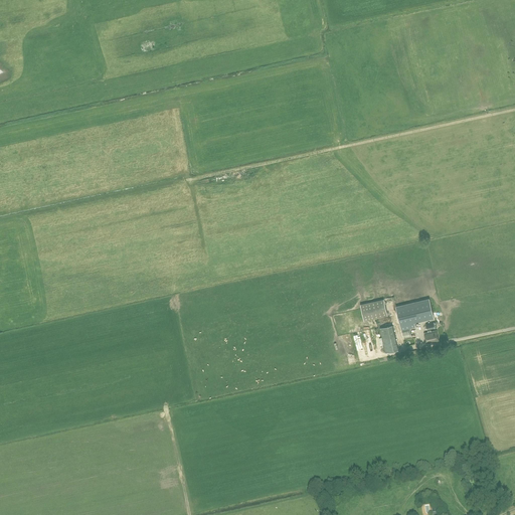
[(364,321),(387,316),(383,299),(360,305),(364,321)]
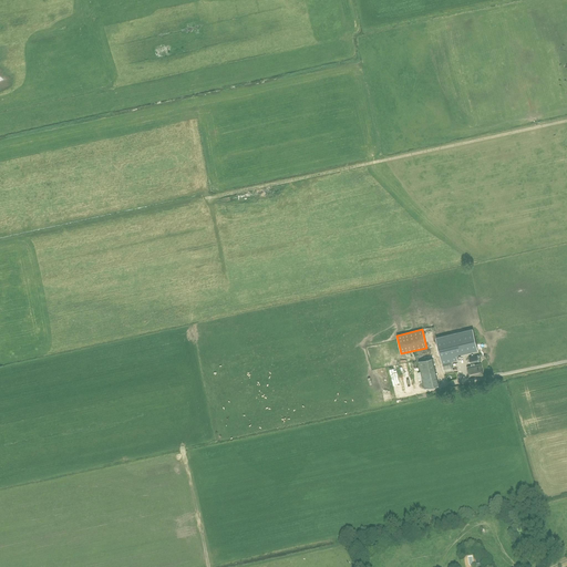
[(451,361),(451,362),(457,360),(456,356),(477,350),(476,347),(478,346),(477,342),(476,342),(474,338),(439,347),(443,363),(451,361)]
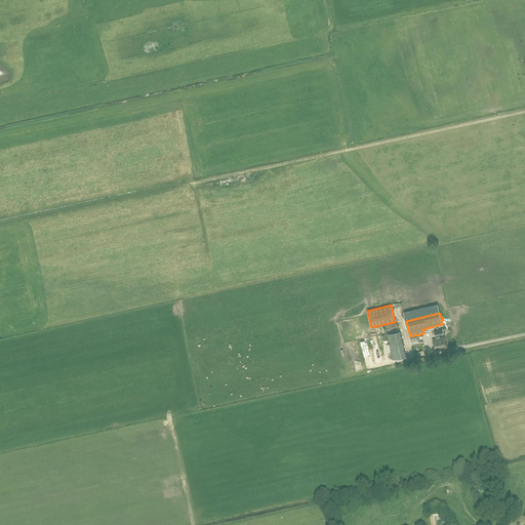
[(400,331),(388,334),(394,360),(406,357),(400,331)]
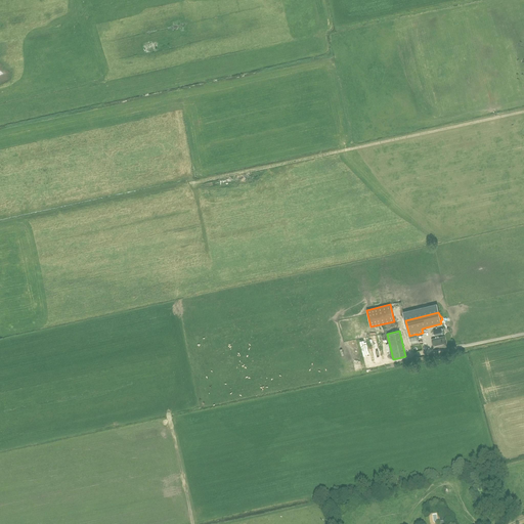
[(417,334),(409,336),(410,345),(419,343),(417,335),(417,334)]
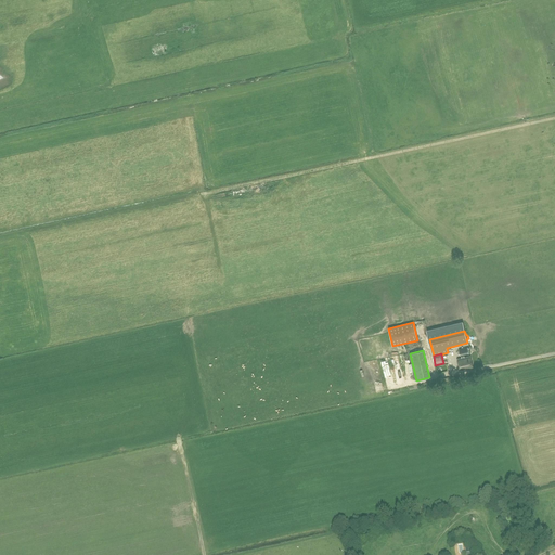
[(470,356),(457,359),(460,370),(473,368),(470,356)]
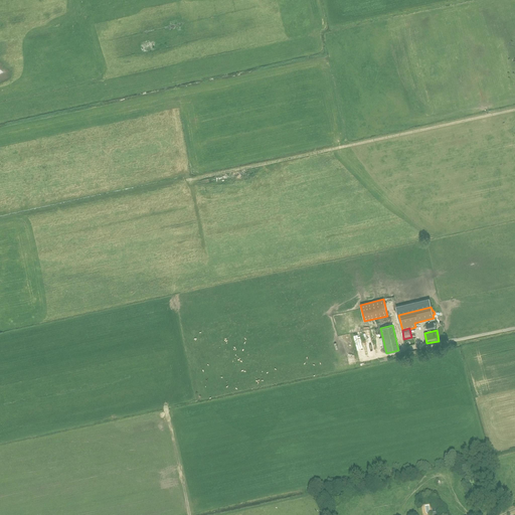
[(356,346),(354,338),(353,338),(352,333),(347,334),(349,347),(356,346)]
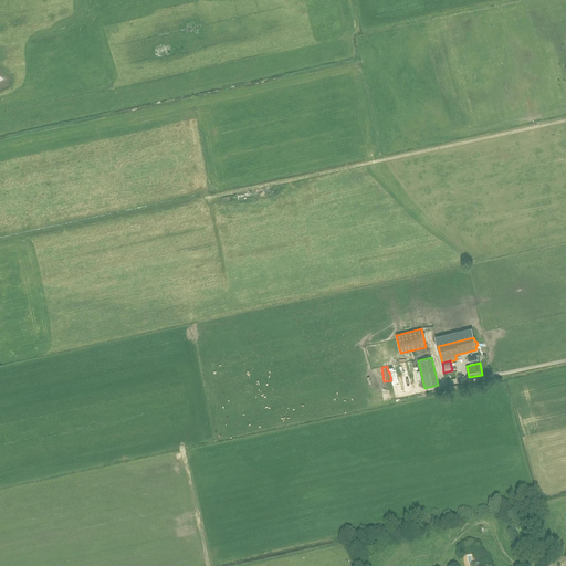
[(398,379),(398,381),(402,380),(400,371),(394,373),(395,379),(398,379)]
